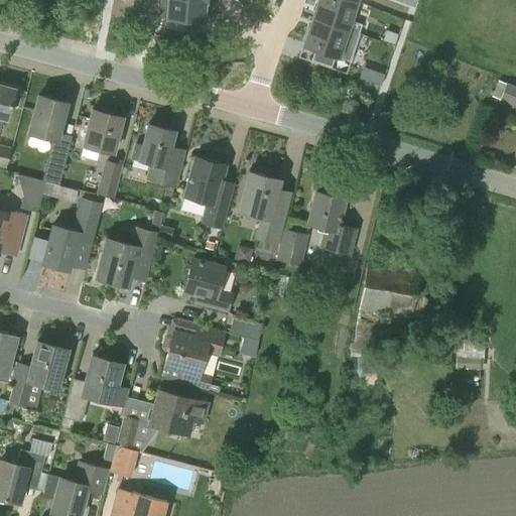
[(155,26),(170,30),(186,32),(187,19),(205,20),(206,0),(204,0),(165,0),(164,16),(156,16),(155,26)]
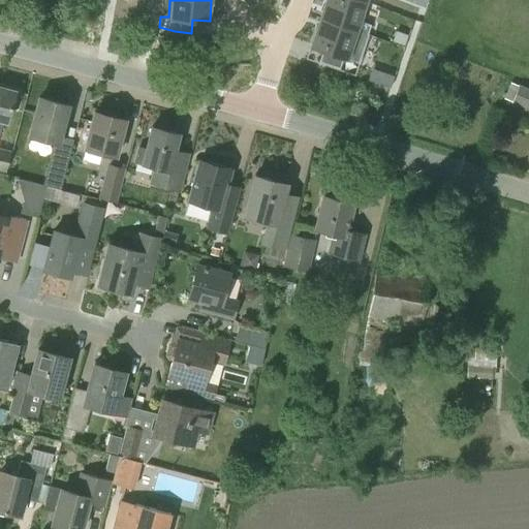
[(356,0),(327,0),(320,19),(368,34),(371,24),(360,20),(365,3),(356,0)]
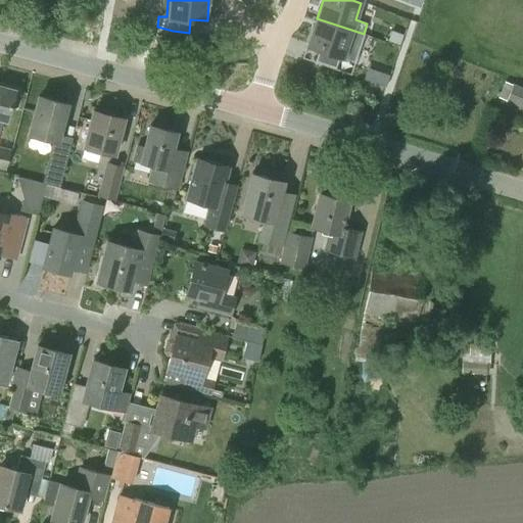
[(317,18),(307,45),(325,51),(321,62),(337,68),(341,56),(354,61),(364,34),(317,18)]
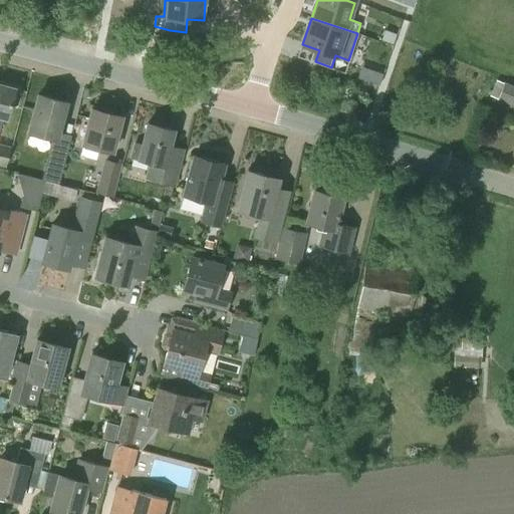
[(513,106),(513,86),(504,82),(497,99),(513,106)]
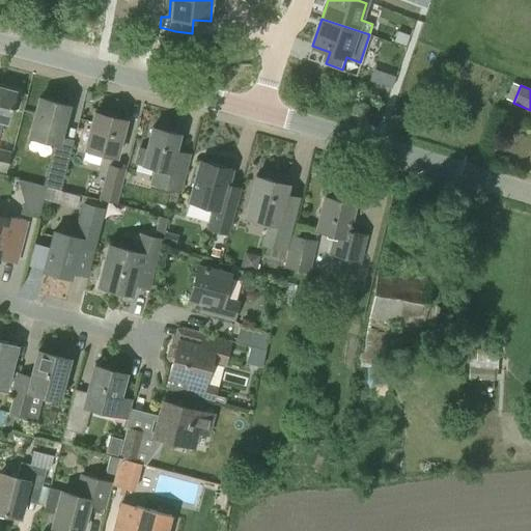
[(7,120),(15,91),(0,86),(0,130),(3,119),(7,120)]
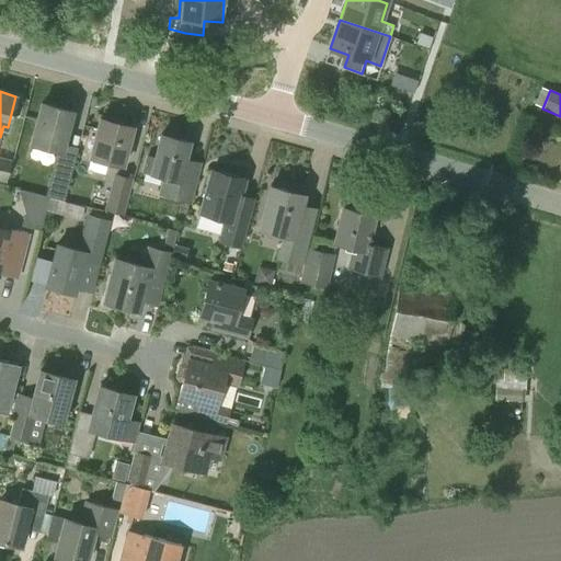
[(66,195),(78,148),(63,144),(71,111),(42,102),(32,141),(27,156),(54,163),(46,190),(66,195)]
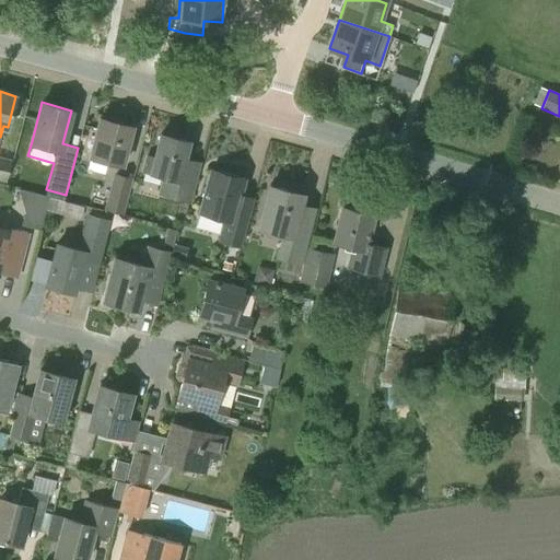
[(123,164),(132,126),(100,118),(90,155),(123,164)]
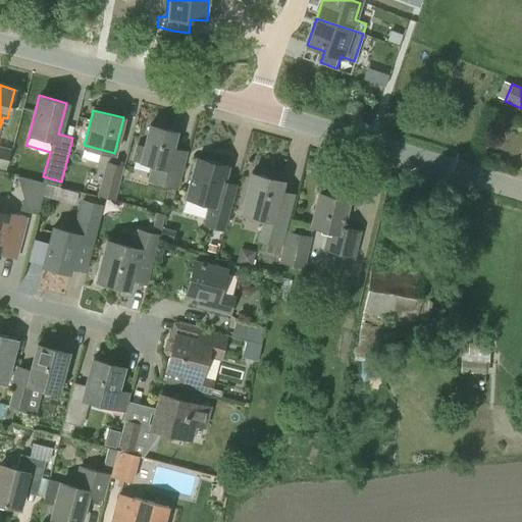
[(169,156),(176,132),(150,124),(144,147),(136,145),(132,158),(141,160),(153,163),(149,178),(176,186),(184,160),(169,156)]
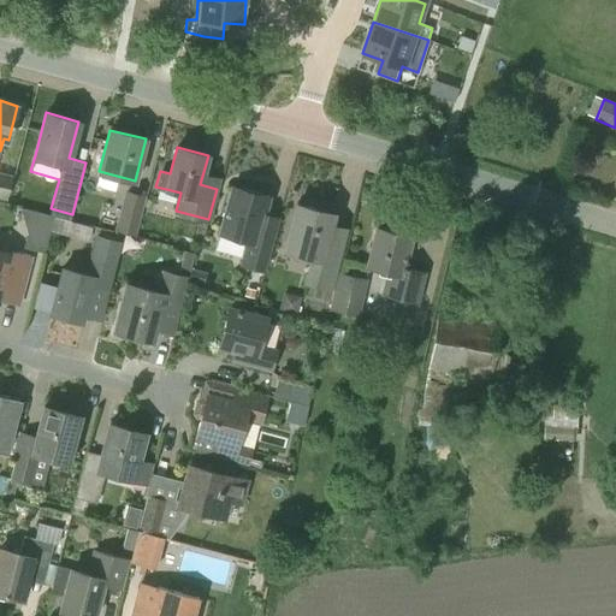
[(0,197),(7,200),(13,176),(0,171),(0,197)]
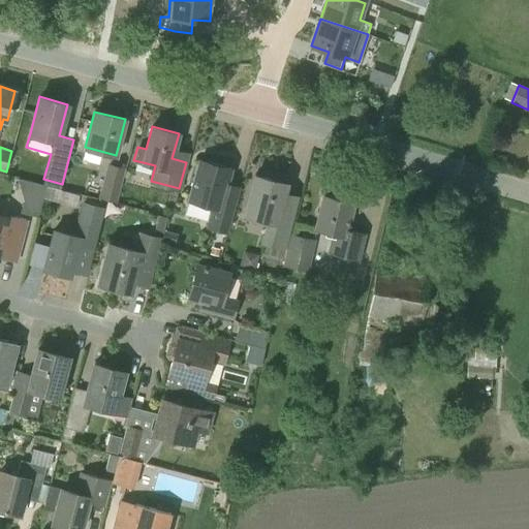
[(225,231),(231,210),(219,207),(230,168),(199,159),(188,199),(213,207),(208,226),(225,231)]
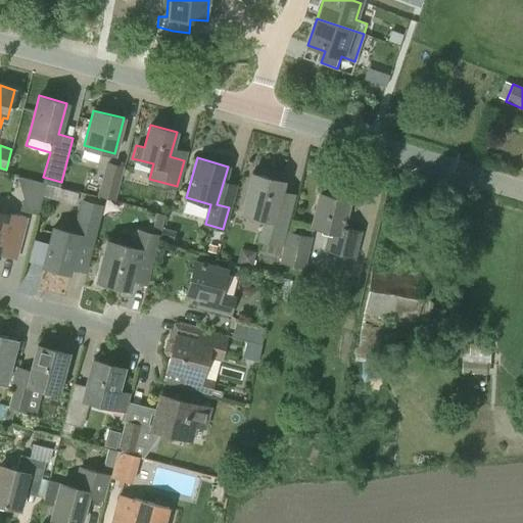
[(121,180),(125,167),(106,162),(97,195),(115,200),(116,196),(115,196),(121,180)]
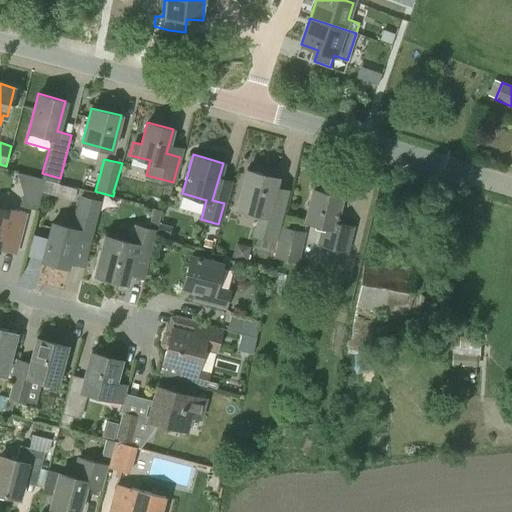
[(280,225),(289,190),(275,187),(277,177),(247,169),(236,208),(256,213),(250,236),(275,244),(280,225)]
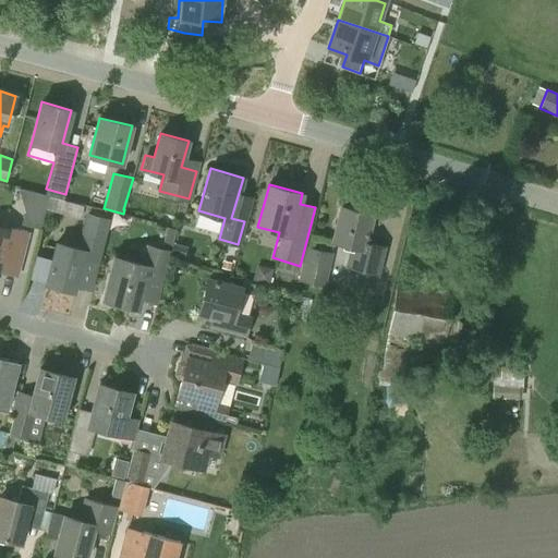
[(39,229),(48,196),(32,192),(25,213),(22,225),(39,229)]
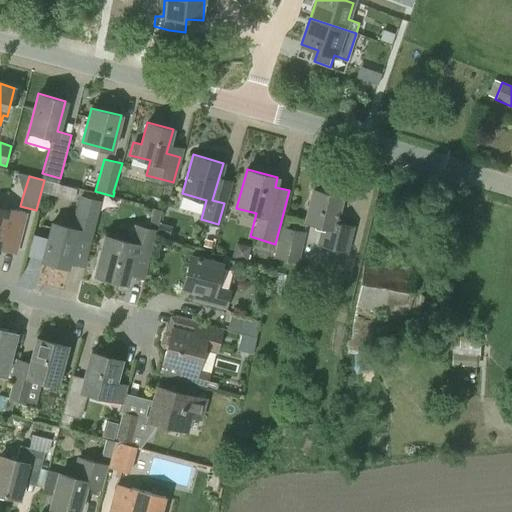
[(347,254),(354,227),(335,221),(341,196),(313,189),(305,220),(322,225),(317,245),(347,254)]
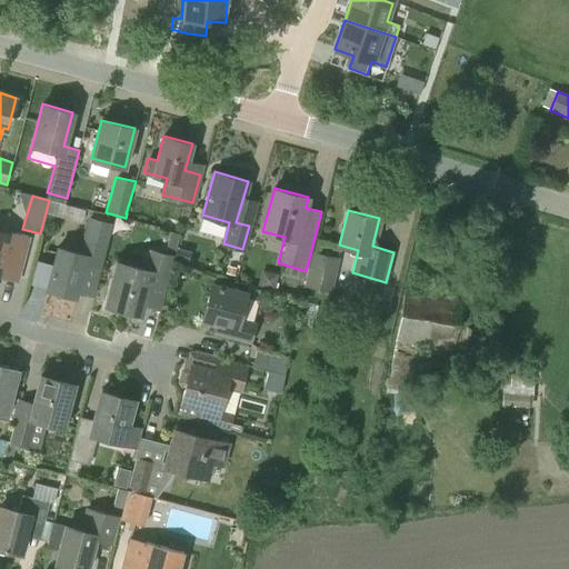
[(100,267),(107,238),(111,223),(89,218),(86,232),(80,253),(58,248),(47,289),(75,297),(83,263),(100,267)]
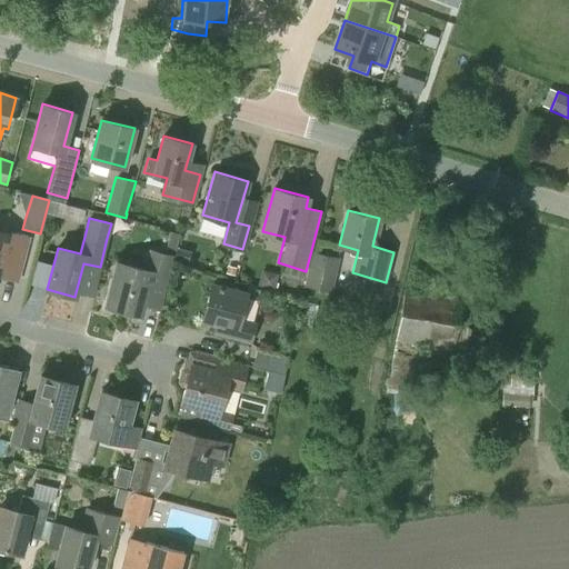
[(22,259),(28,237),(0,229),(0,275),(6,255),(22,259)]
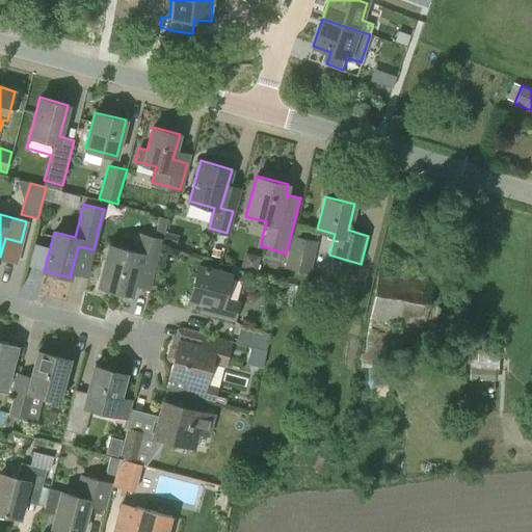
[(161,242),(167,218),(158,216),(154,234),(156,234),(155,238),(141,235),(136,253),(109,245),(100,285),(131,293),(139,261),(153,264),(159,242),(161,242)]
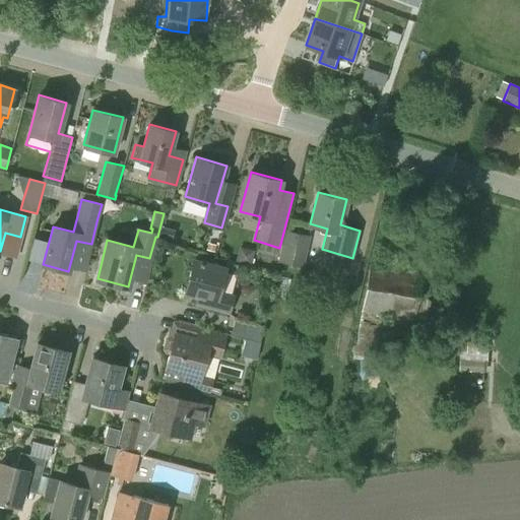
[(310,235),(284,229),(279,248),(280,248),(277,261),(303,267),(310,235)]
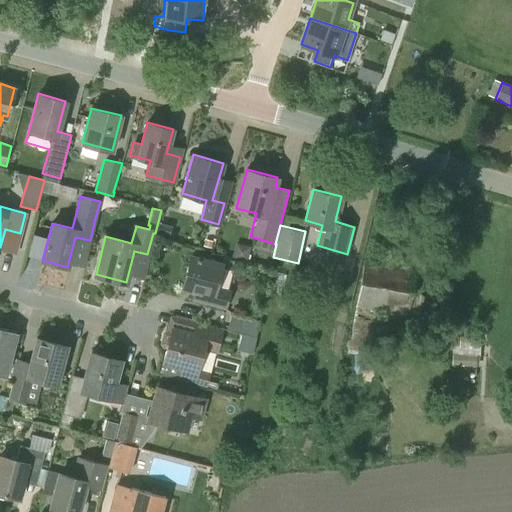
[(225,307),(229,291),(216,287),(222,264),(191,256),(183,288),(195,291),(193,299),(225,307)]
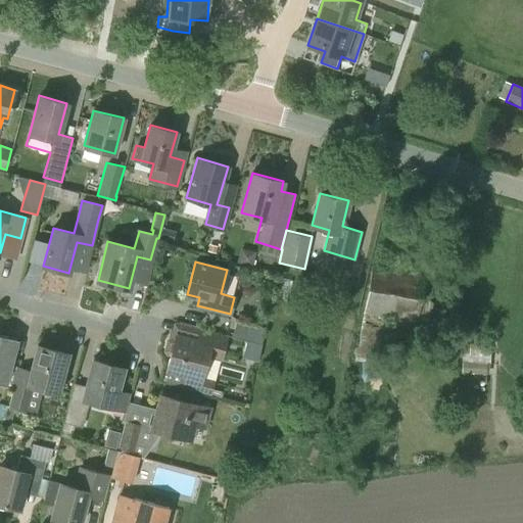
[(428,324),(431,302),(421,300),(425,276),(373,267),(365,313),(357,358),(376,361),(383,316),(417,322),(428,324)]
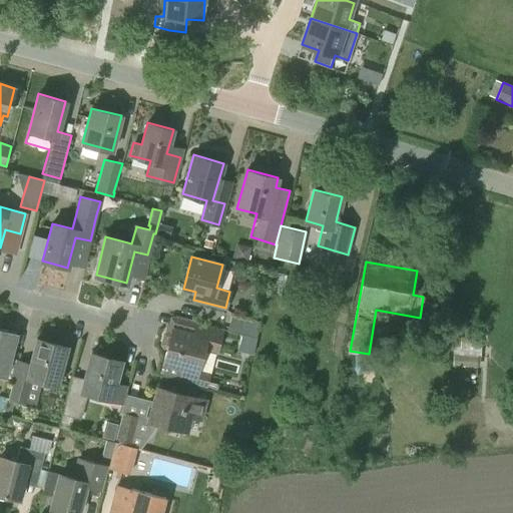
[(255,337),(260,322),(231,315),(227,330),(255,337)]
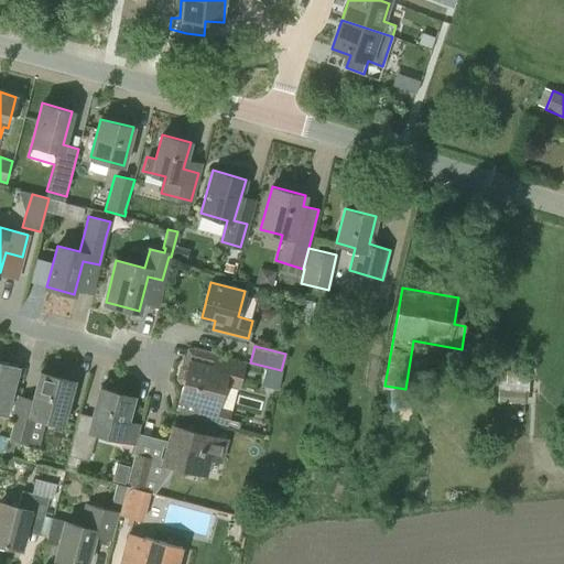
[(240,375),(243,362),(216,356),(213,367),(190,361),(180,399),(201,404),(197,416),(227,424),(230,411),(214,407),(220,386),(236,390),(240,375)]
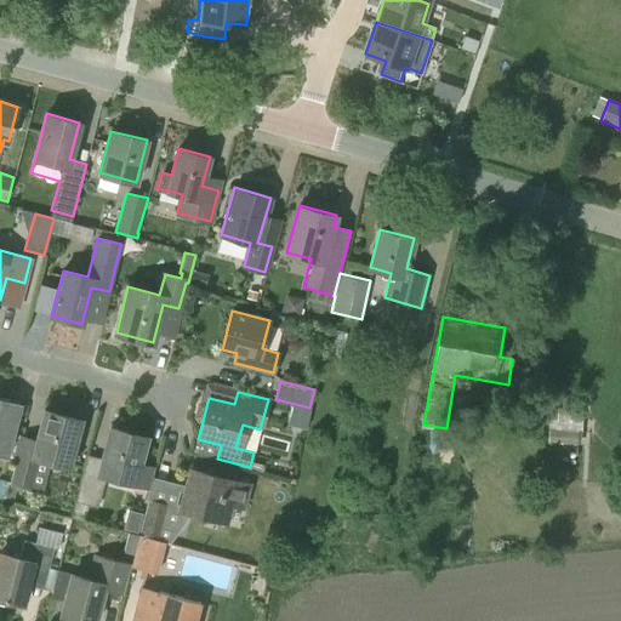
[(0,455),(4,457),(18,403),(0,398),(0,455)]
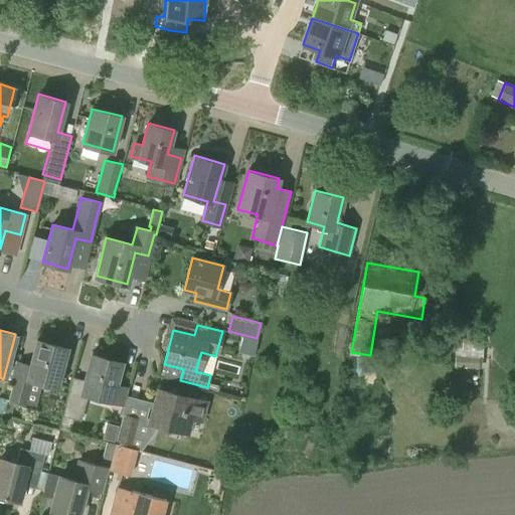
[(483,349),(484,340),(467,339),(467,348),(483,349)]
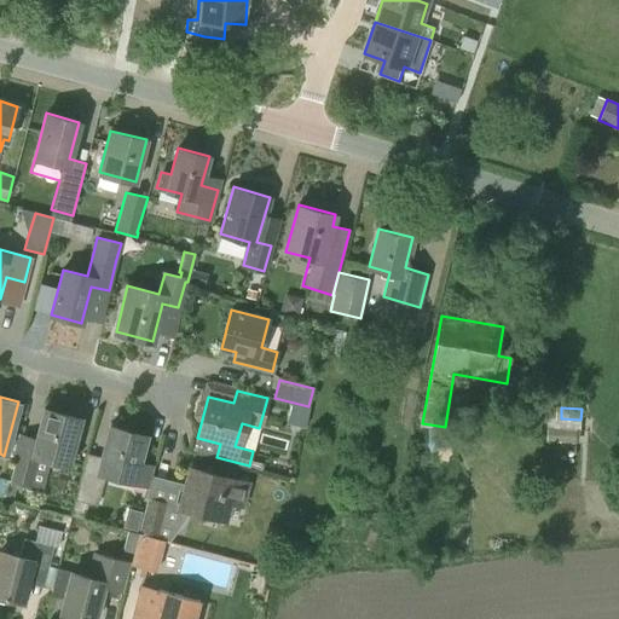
[(69,464),(80,418),(45,409),(36,440),(17,434),(11,460),(15,461),(10,480),(30,486),(38,461),(64,468),(65,463),(69,464)]
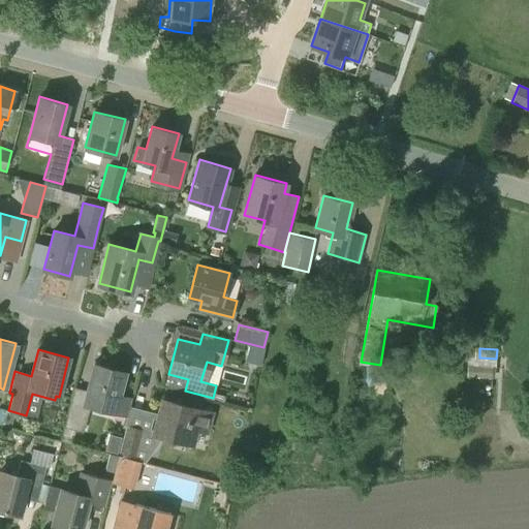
[(119,395),(125,372),(94,365),(87,392),(74,387),(63,428),(83,433),(91,405),(127,414),(131,398),(119,395)]
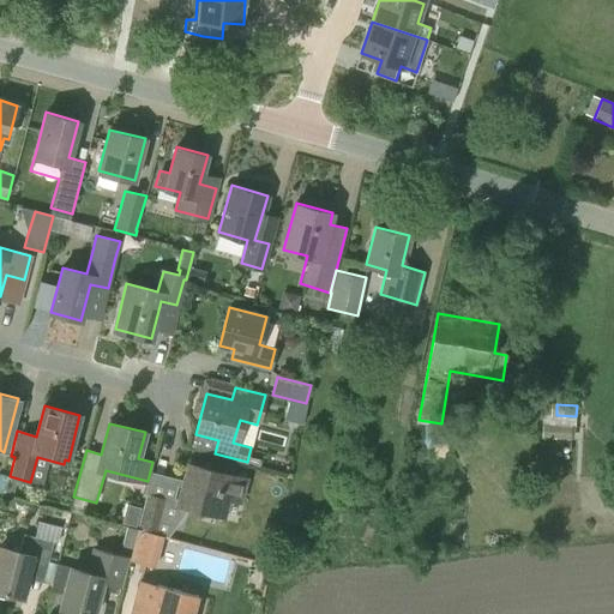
[(188,463),(178,503),(223,515),(228,498),(240,501),(246,479),(188,463)]
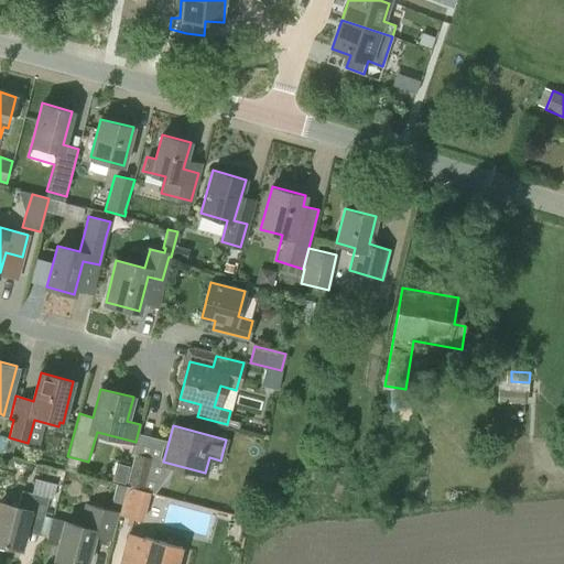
[(152,458),(133,453),(126,486),(145,491),(152,458)]
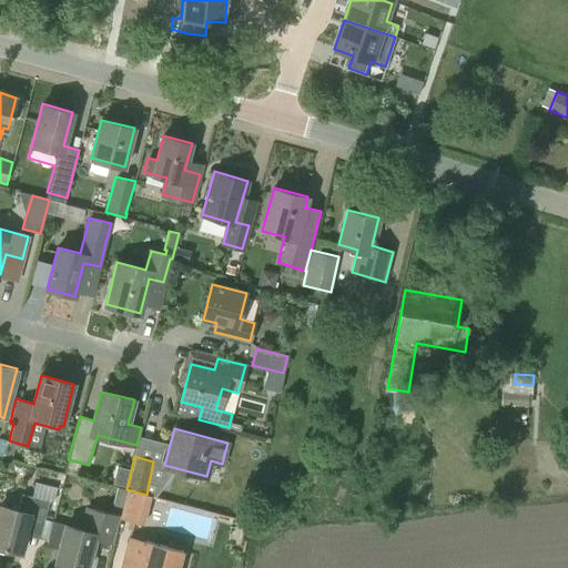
[(21,494),(18,510),(0,506),(0,547),(20,553),(24,535),(30,516),(44,519),(49,503),(53,504),(58,489),(36,484),(32,497),(21,494)]
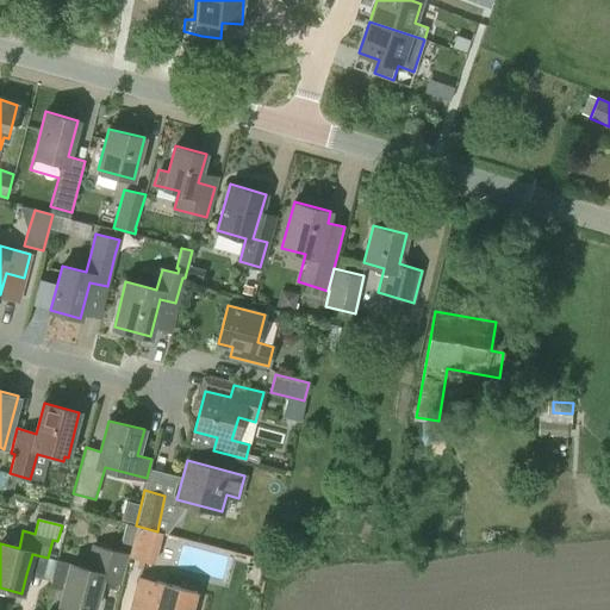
[(136,526),(126,523),(122,542),(131,545),(136,526)]
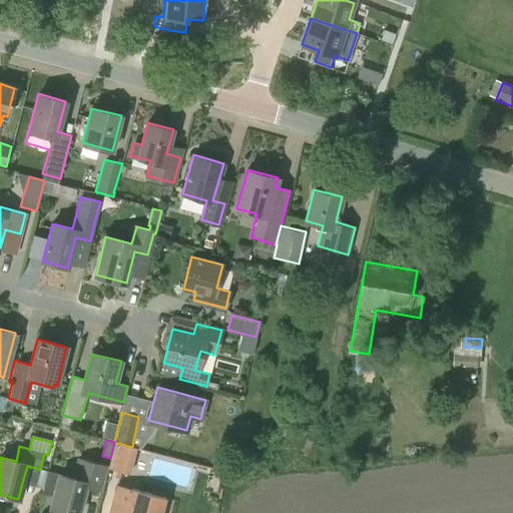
[(130,475),(137,449),(114,442),(110,458),(111,458),(108,469),(116,471),(114,477),(119,478),(120,473),(130,475)]
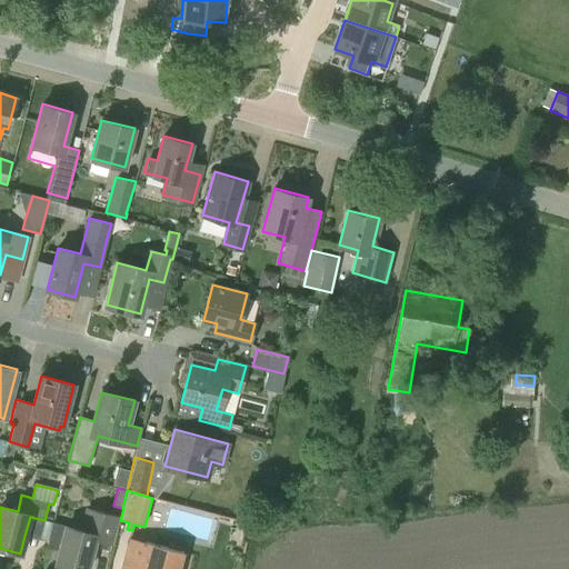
[(78,568),(87,568),(93,546),(109,550),(110,542),(117,517),(88,509),(82,530),(67,526),(57,563),(78,568)]
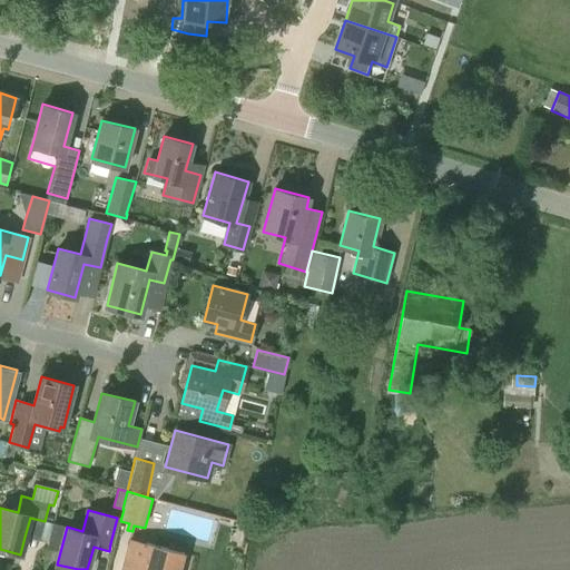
[(179,569),(184,553),(130,539),(121,569),(179,569)]
